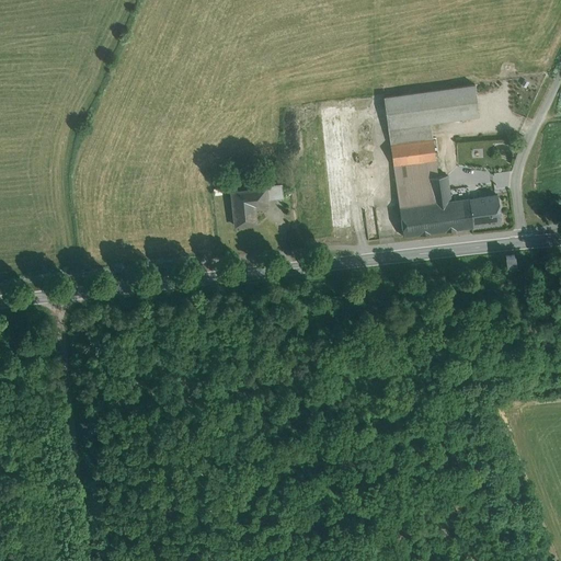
[(474,84),(384,98),(388,129),(431,123),(479,116),(474,84)]
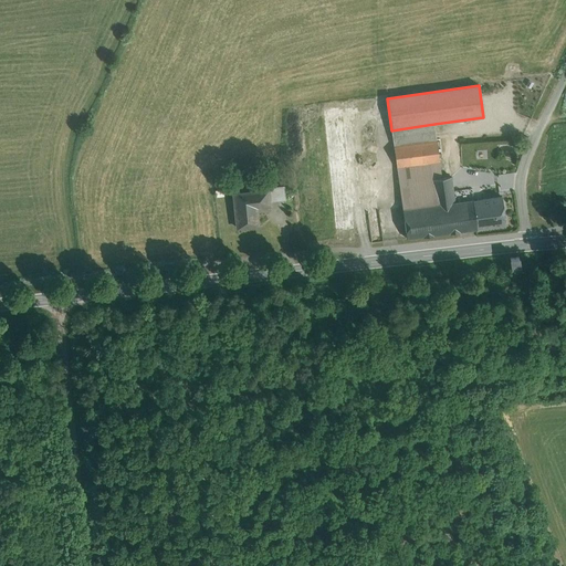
[(435,124),(391,130),(394,147),(437,142),(435,124)]
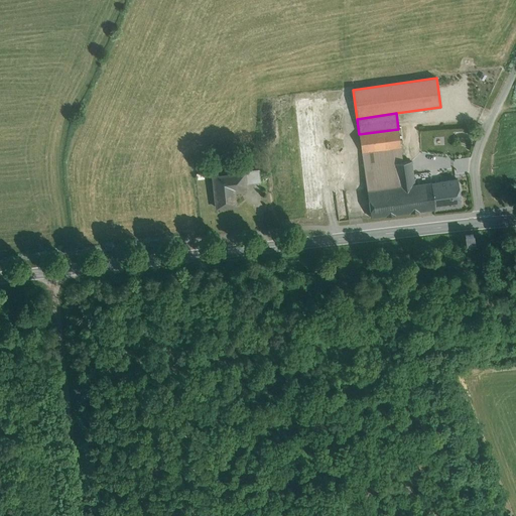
[(398,129),(359,134),(371,218),(426,211),(423,184),(414,185),(411,161),(403,162),(398,129)]
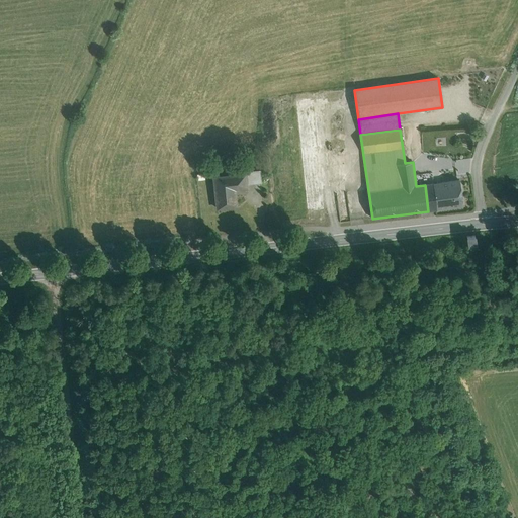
[(319,152),(296,153),(297,206),(306,206),(307,217),(321,216),(319,152)]
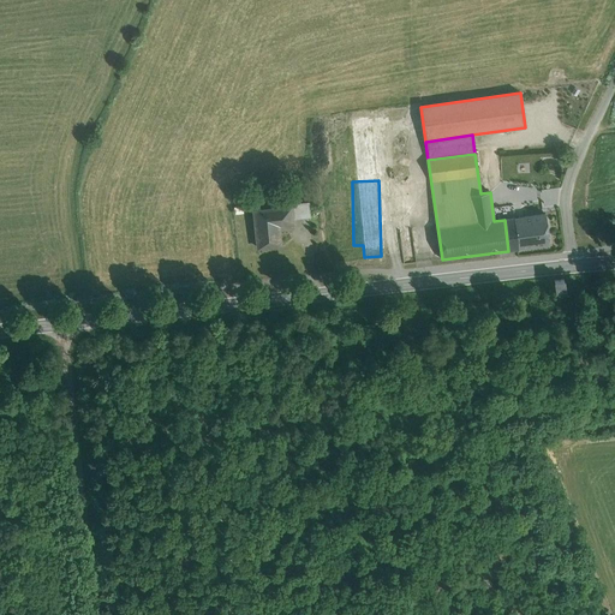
[(309,202),(291,204),(291,207),(292,207),(293,220),(310,218),(309,202)]
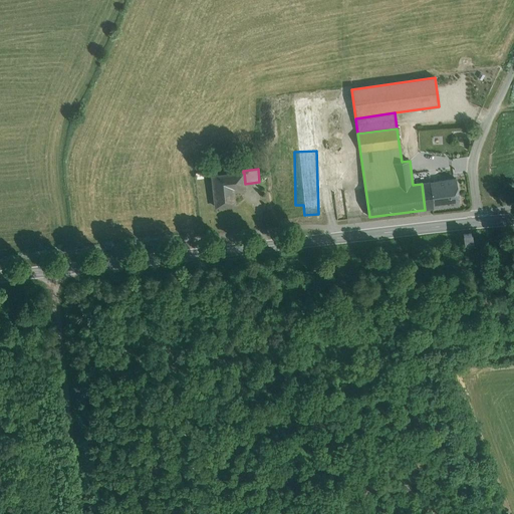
[(243,173),(212,176),(216,208),(235,205),(234,196),(232,196),(231,185),(245,184),(244,173),(243,173)]
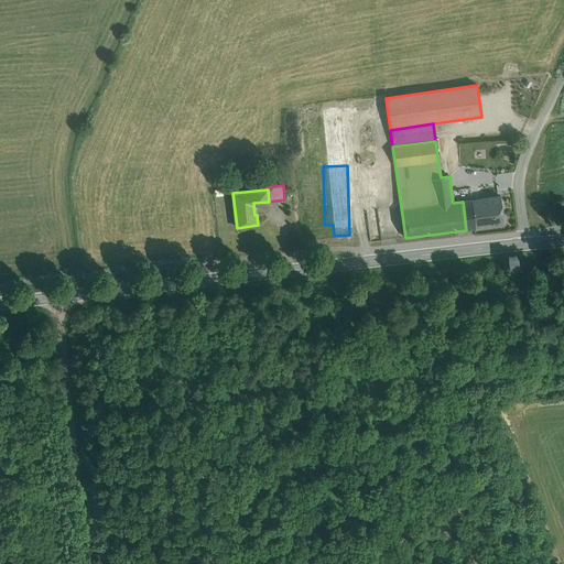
[(500,196),(463,202),(466,230),(503,225),(500,196)]
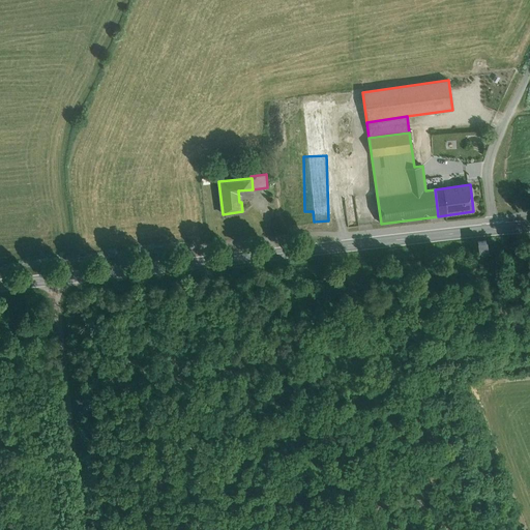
[(486,242),(477,242),(478,252),(487,251),(486,242)]
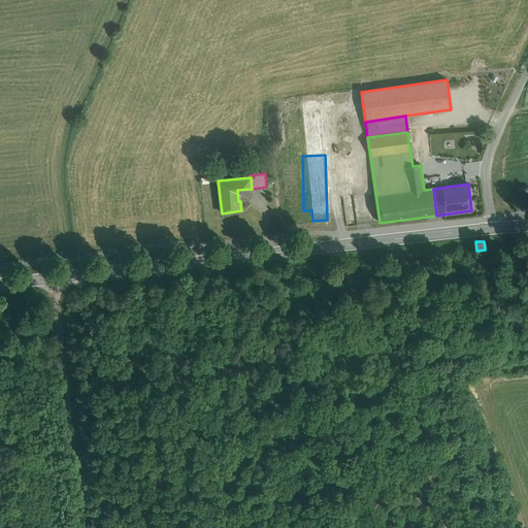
All buildings are outlined.
